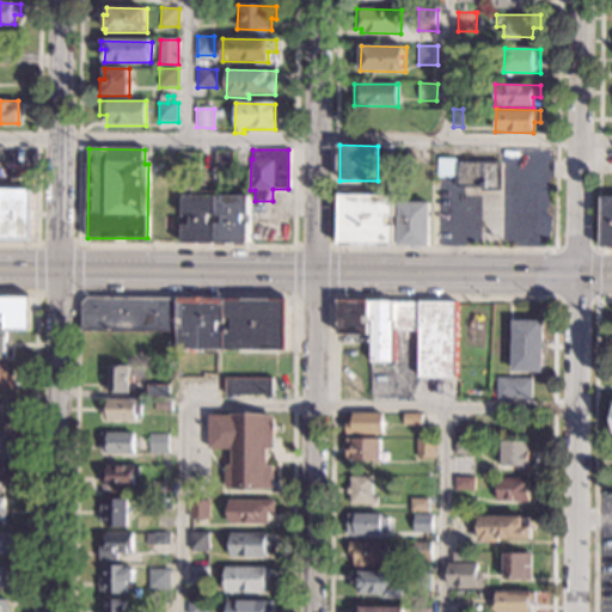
[(233,169),(216,169),(216,152),(233,152),(233,169)]
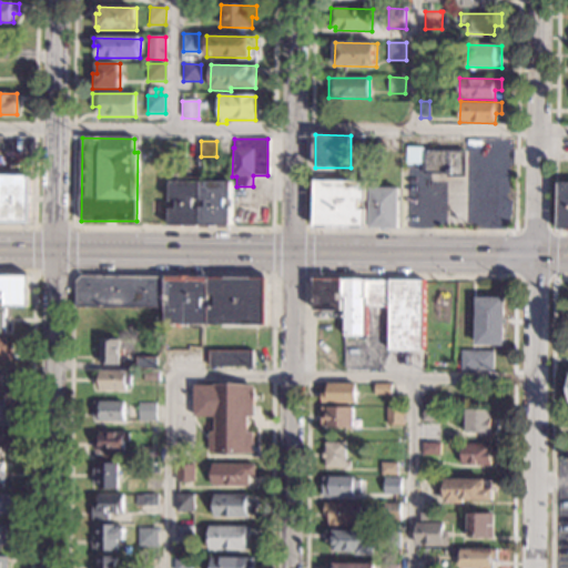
[(185,143),(185,159),(171,159),(171,143),(185,143)]
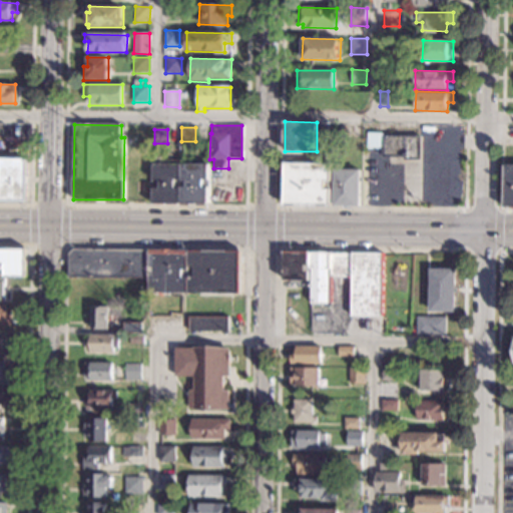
[(383,136),(421,137),(420,160),(404,159),(404,157),(383,156),(383,148),(367,147),(367,133),(383,133),(383,136)]
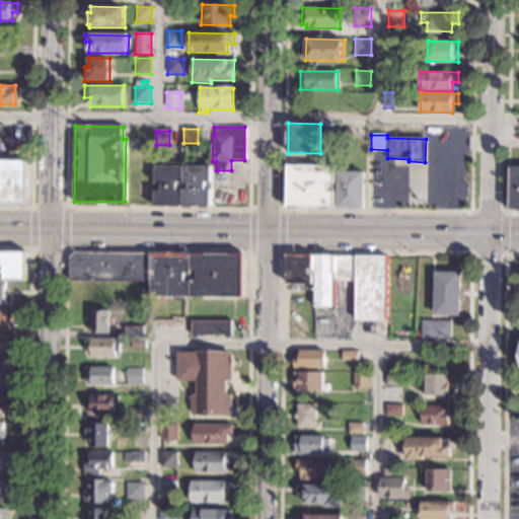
[(163,166),(211,166),(211,207),(154,206),(154,199),(143,199),(143,206),(129,206),(129,172),(155,172),(155,160),(163,161),(163,166)]
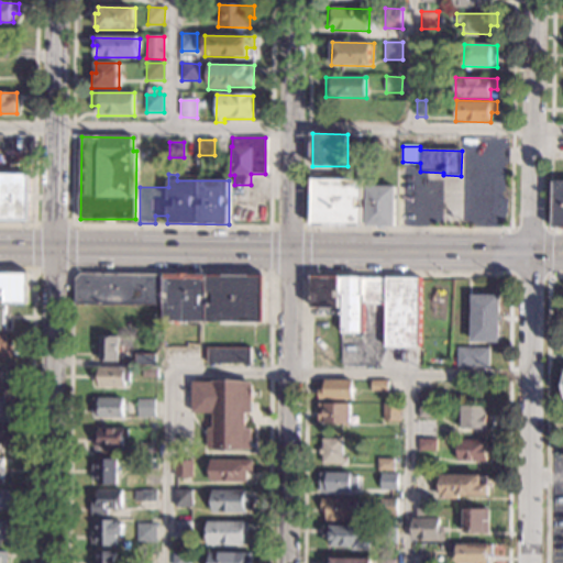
[(30,222),(0,221),(0,175),(30,175),(30,222)]
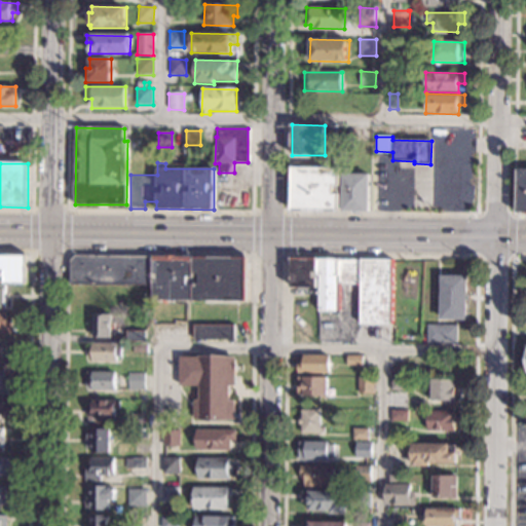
[(338,186),(333,185),(333,193),(339,194),(338,212),(292,211),(293,167),(339,168),(338,186)]
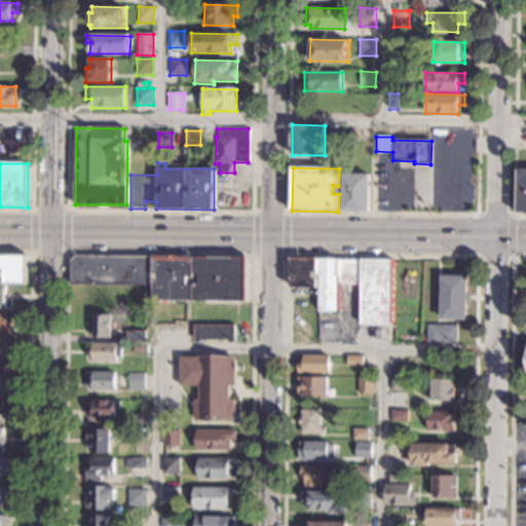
[(525,214),(517,214),(518,168),(525,168),(525,214)]
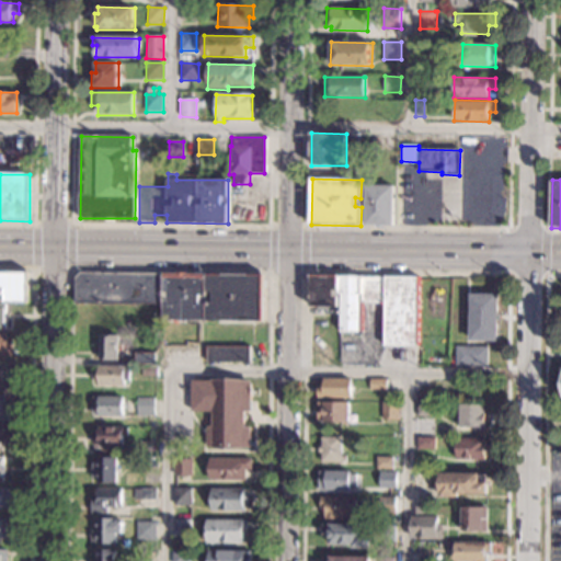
[(393,224),(366,224),(366,204),(363,204),(363,195),(366,195),(366,185),(393,186),(393,224)]
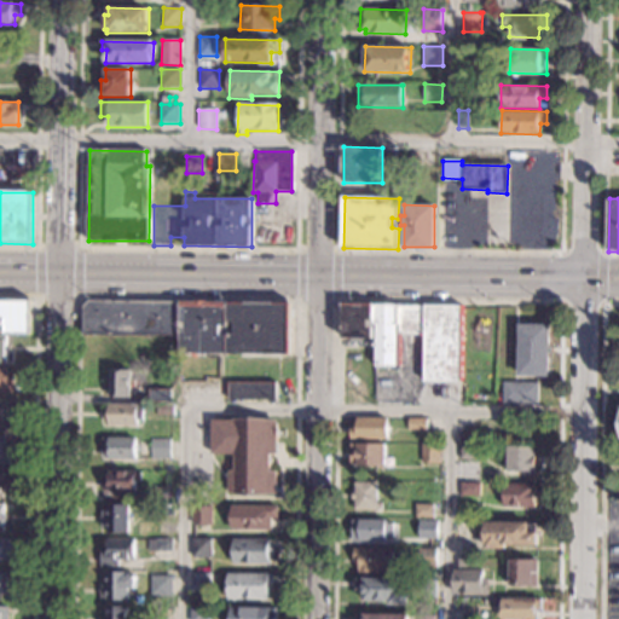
[(32,334),(5,334),(5,325),(0,325),(0,300),(32,301),(32,334)]
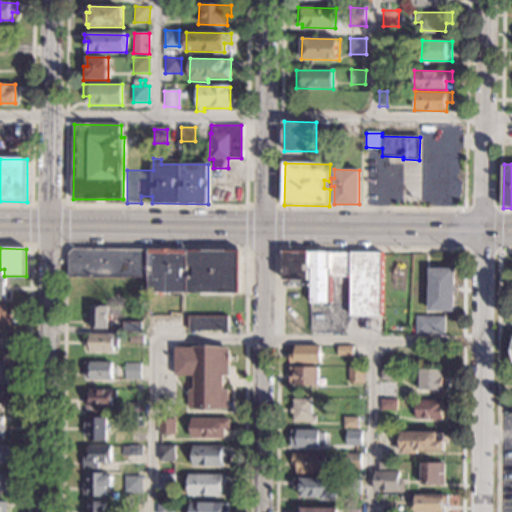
[(241,294),(188,293),(188,296),(181,295),(181,293),(149,292),(149,278),(68,277),(68,254),(72,249),(162,250),(162,249),(170,249),(170,250),(241,251),(241,294)]
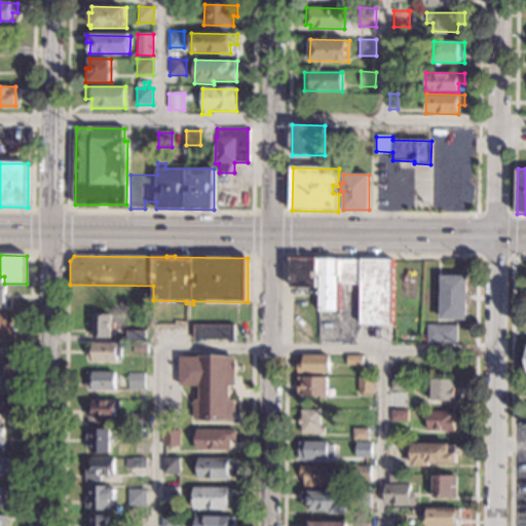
[(337,311),(318,310),(318,276),(317,276),(316,288),(308,288),(308,292),(299,292),(299,288),(291,288),(291,258),(338,259),(337,311)]
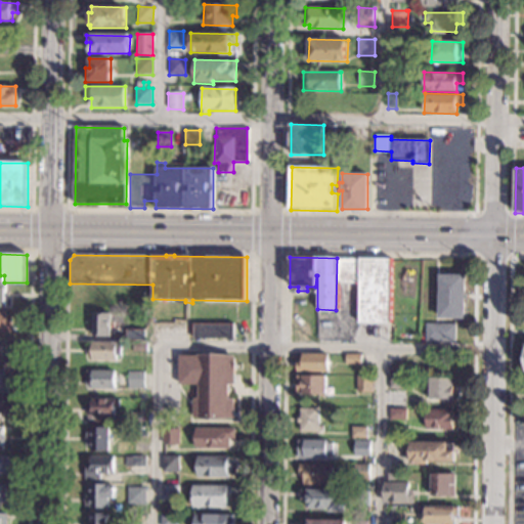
[(390,323),(358,323),(359,282),(338,282),(338,259),(391,260),(390,323)]
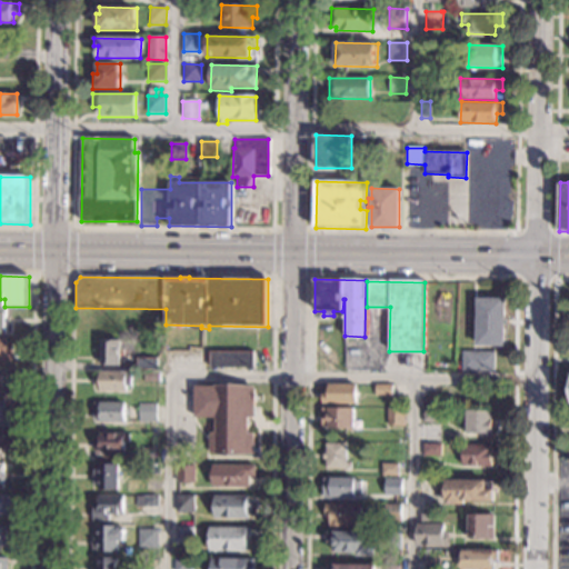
[(505,347),(476,347),(477,298),(506,299),(505,347)]
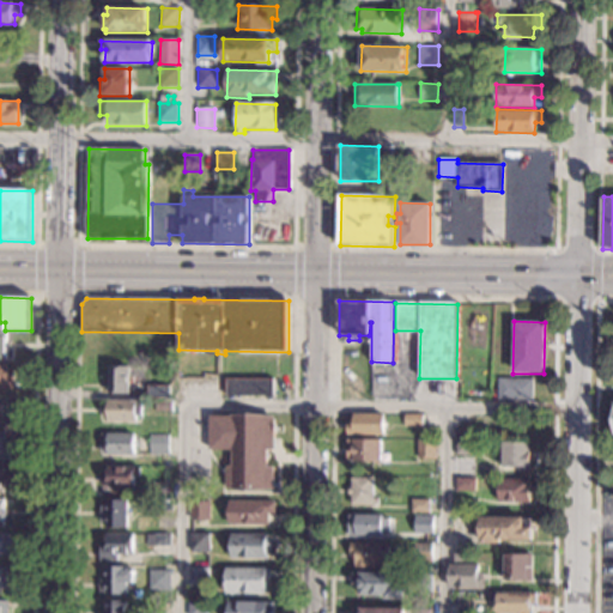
[(369,398),(339,398),(339,344),(369,344),(369,398)]
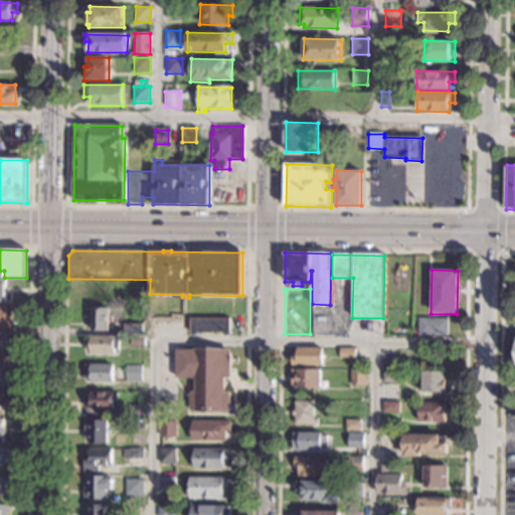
[(6,316),(11,316),(11,327),(0,327),(0,307),(6,307),(6,316)]
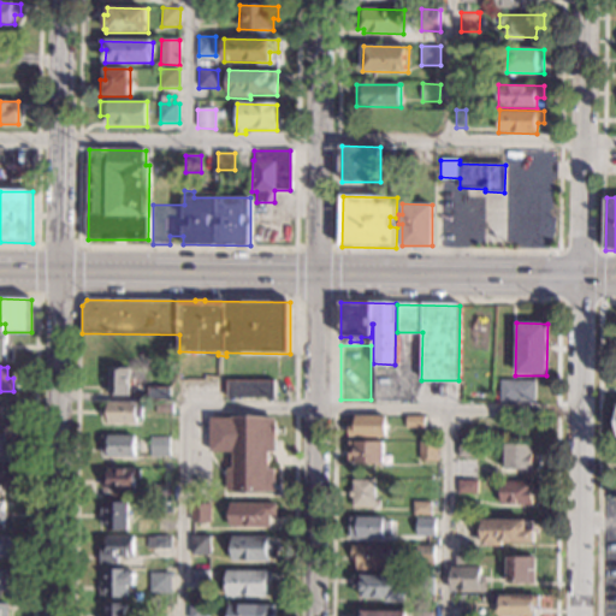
[(129,379),(134,379),(132,388),(129,388),(129,396),(108,396),(108,395),(102,395),(102,383),(108,383),(108,367),(129,367),(129,379)]
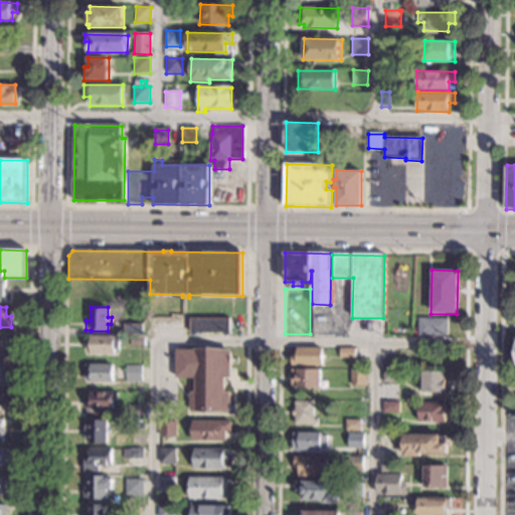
[(228,332),(189,333),(189,329),(189,318),(228,319),(228,332)]
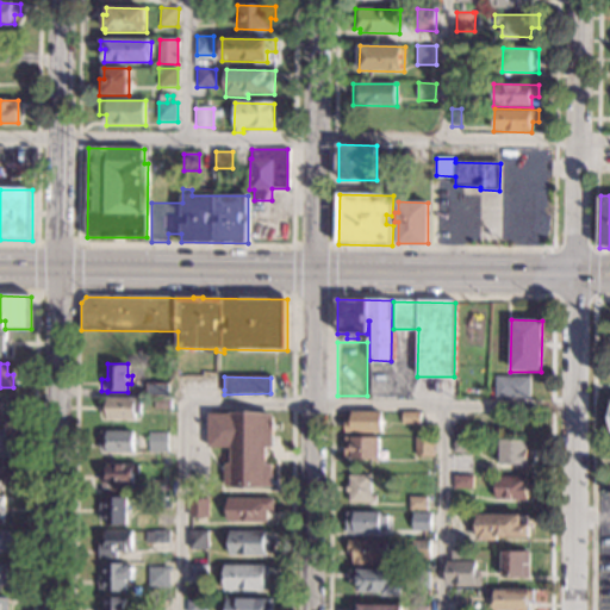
[(530,378),(529,399),(495,397),(495,377),(530,378)]
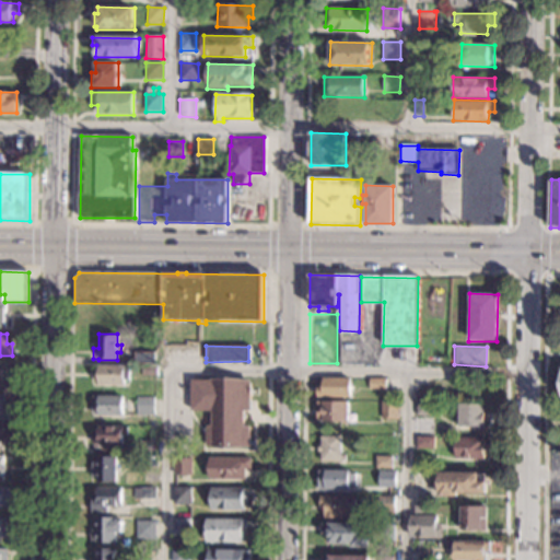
[(154,364),(135,363),(135,352),(154,353),(154,364)]
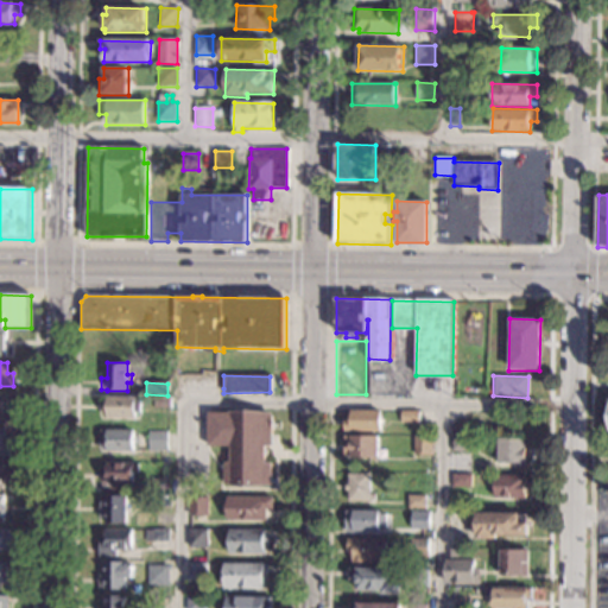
[(10,397),(12,397),(12,419),(0,419),(0,396),(10,396),(10,397)]
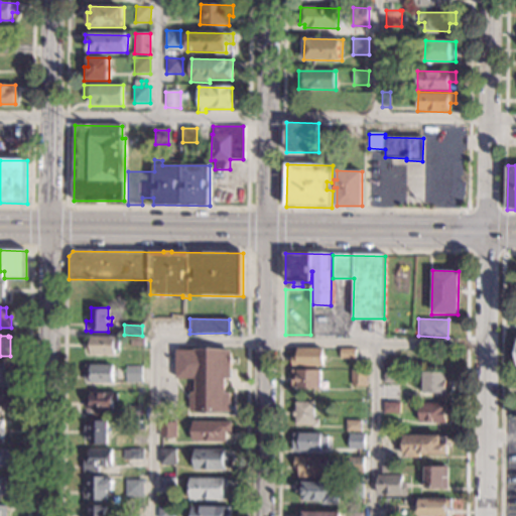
[(144,347),(130,346),(130,337),(144,338),(144,347)]
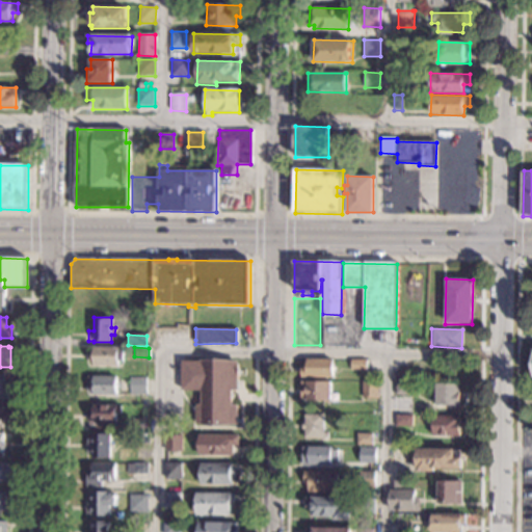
[(118,349),(123,349),(123,362),(118,362),(118,366),(92,366),(92,362),(88,362),(88,352),(94,352),(94,348),(118,348),(118,349)]
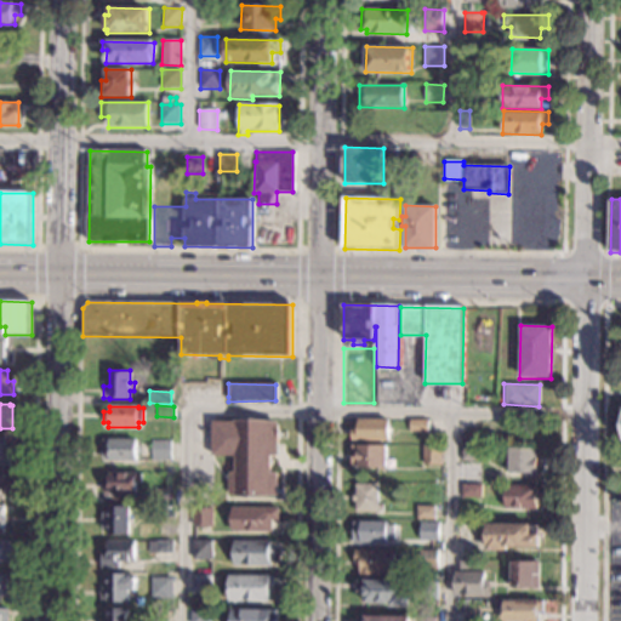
[(389,429),(391,429),(391,433),(388,433),(388,442),(351,442),(351,428),(358,428),(358,420),(389,420),(389,429)]
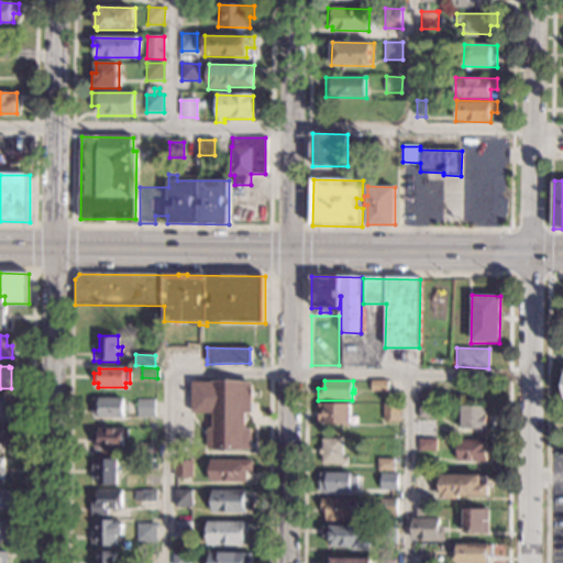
[(251,414),(244,414),(244,429),(251,429),(251,450),(207,450),(207,428),(212,428),(212,414),(191,414),(192,382),(251,383),(251,414)]
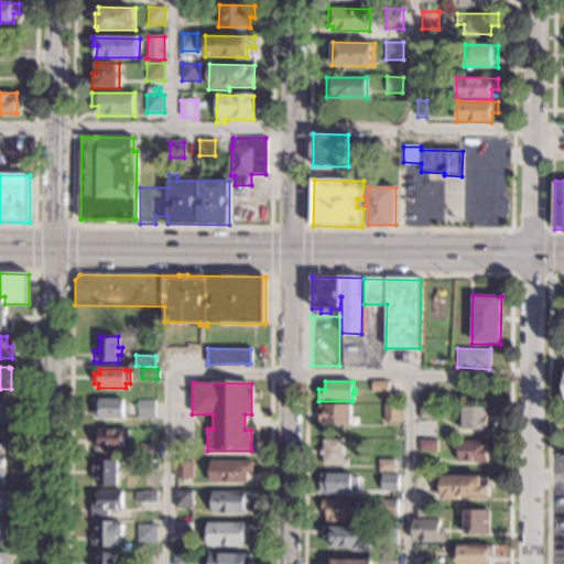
[(389,382),(388,392),(370,391),(371,382),(389,382)]
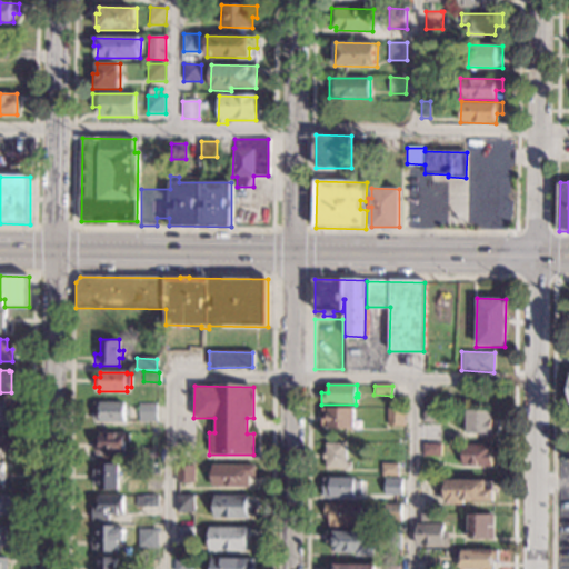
[(3,410),(10,410),(9,428),(0,427),(0,402),(3,402),(3,410)]
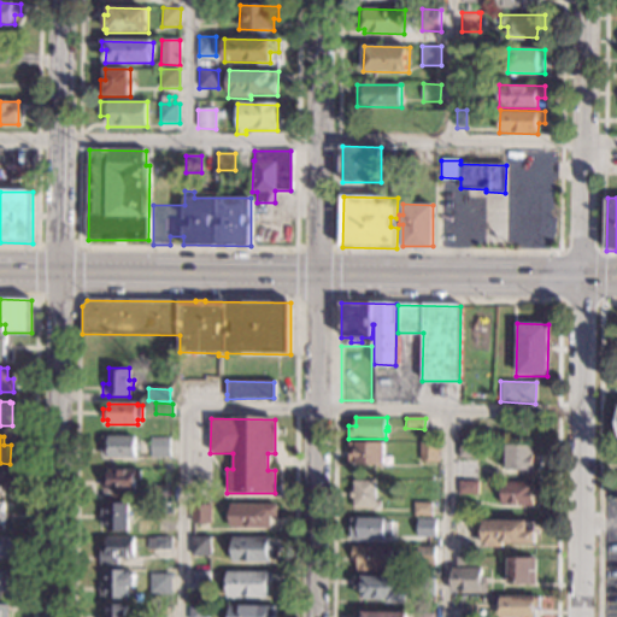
[(135,458),(101,458),(103,436),(135,438),(135,458)]
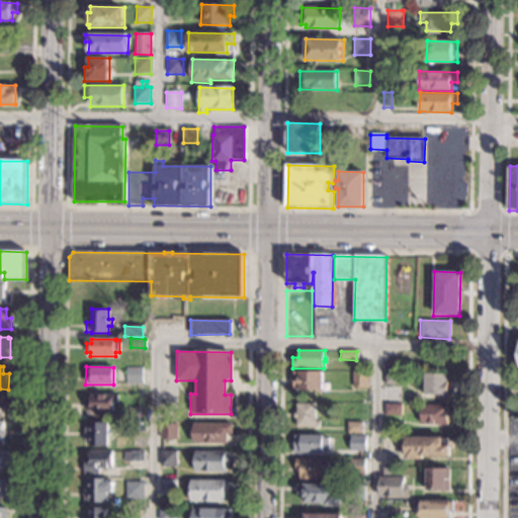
[(143,383),(125,383),(125,368),(143,368),(143,383)]
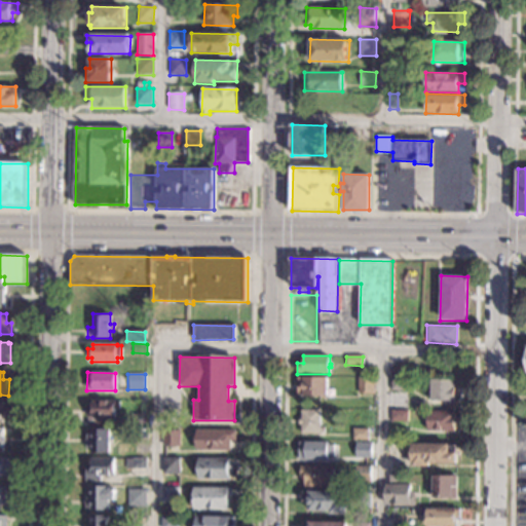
[(327,378),(327,399),(321,399),(321,397),(297,396),(297,377),(327,378)]
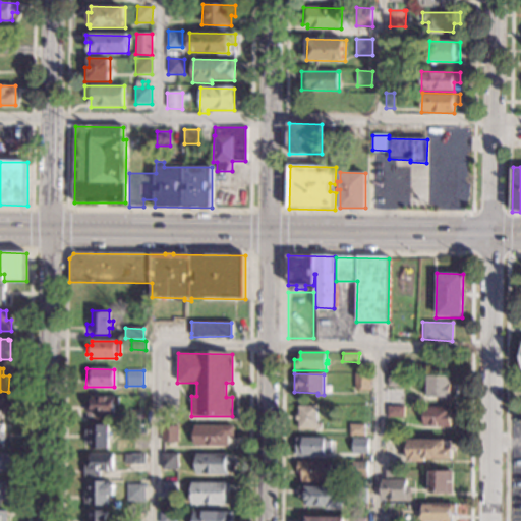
[(370,391),(354,391),(354,373),(370,374),(370,391)]
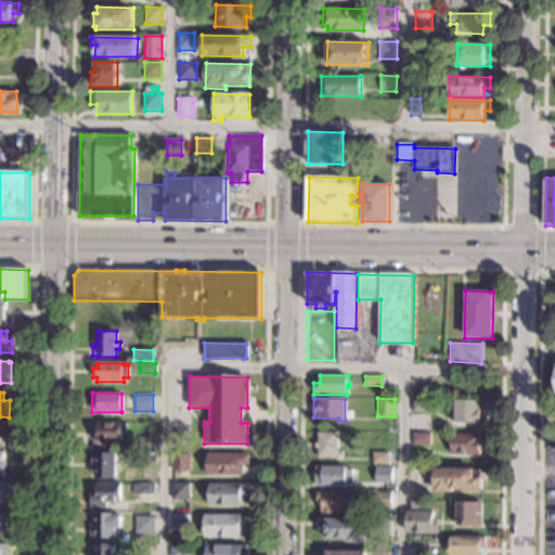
[(430,412),(412,412),(412,401),(430,401),(430,412)]
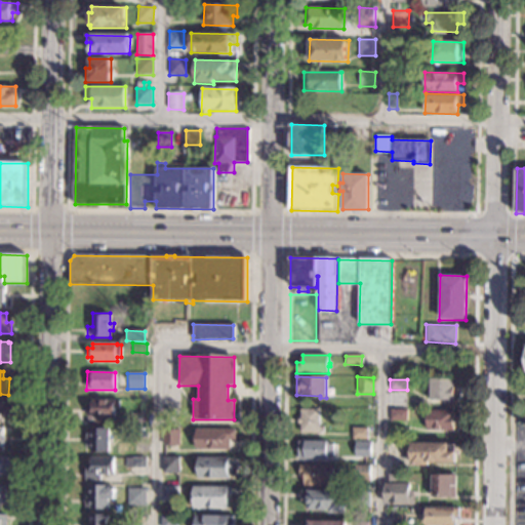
[(452,379),(452,387),(453,387),(456,387),(455,393),(453,393),(453,401),(444,401),(444,403),(440,403),(440,401),(431,400),(431,399),(429,399),(429,391),(431,391),(431,379),(452,379)]
